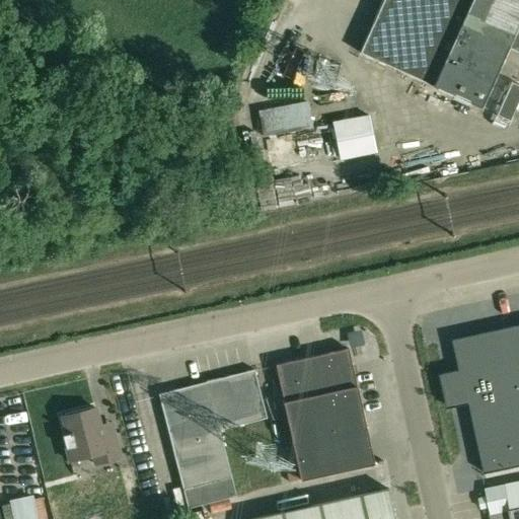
[(518,0),(383,0),(360,54),(482,108),(508,49),(518,53),(518,0)]
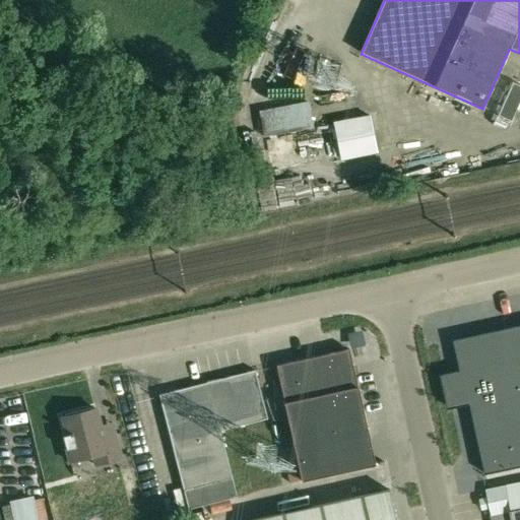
[(495,118),(508,124),(519,95),(519,88),(509,84),(495,118)]
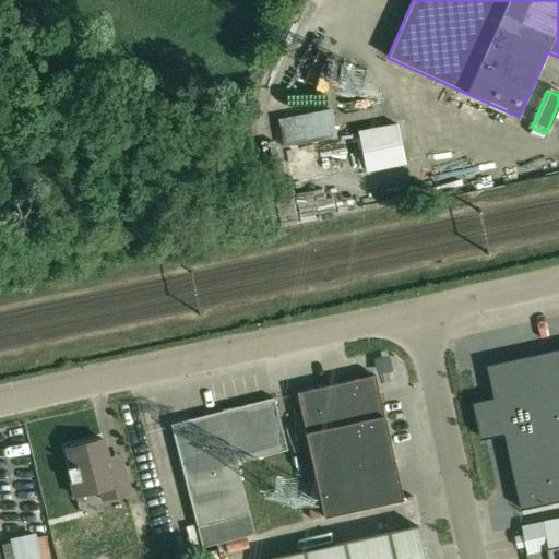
[(280,121),(286,151),(337,140),(331,110),(280,121)]
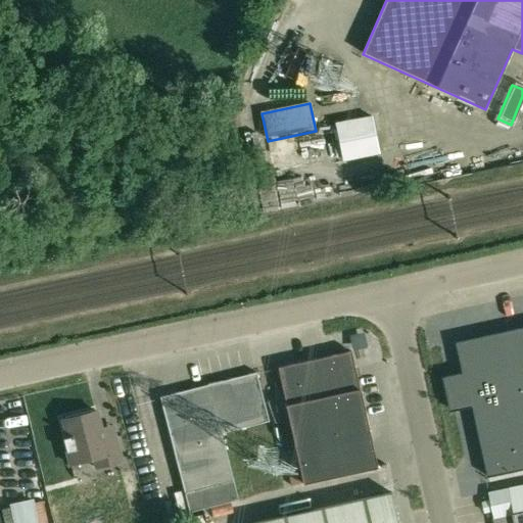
[(316,131),(268,141),(275,176),(379,153),(372,119),(316,131)]
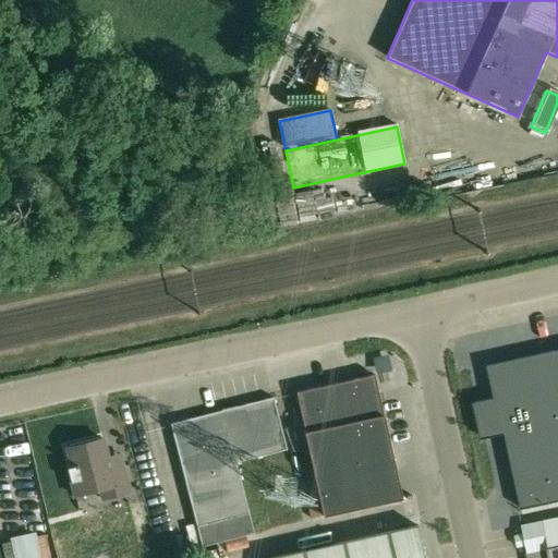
[(557,349),(487,365),(495,397),(497,397),(522,509),(557,500),(557,349)]
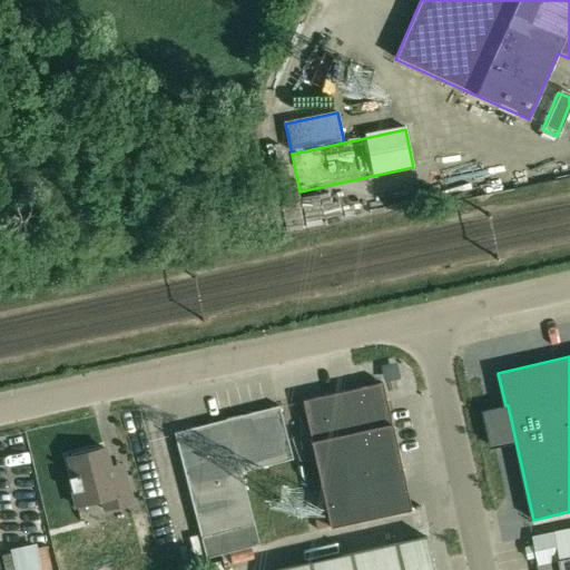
[(383,383),(303,401),(331,528),(410,509),(383,383)]
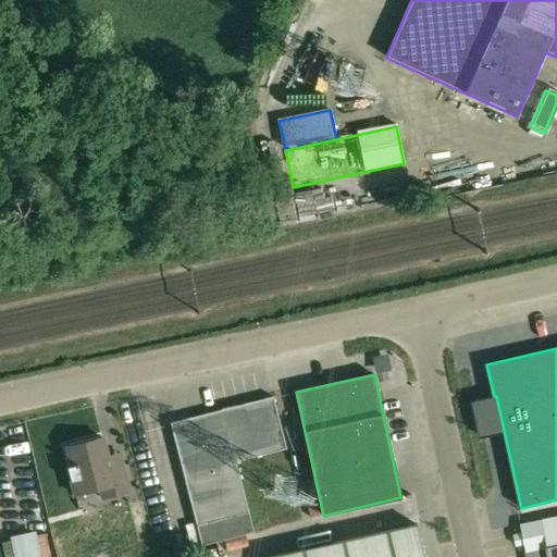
[(273,397),(170,422),(201,545),(252,532),(235,462),(286,449),(273,397)]
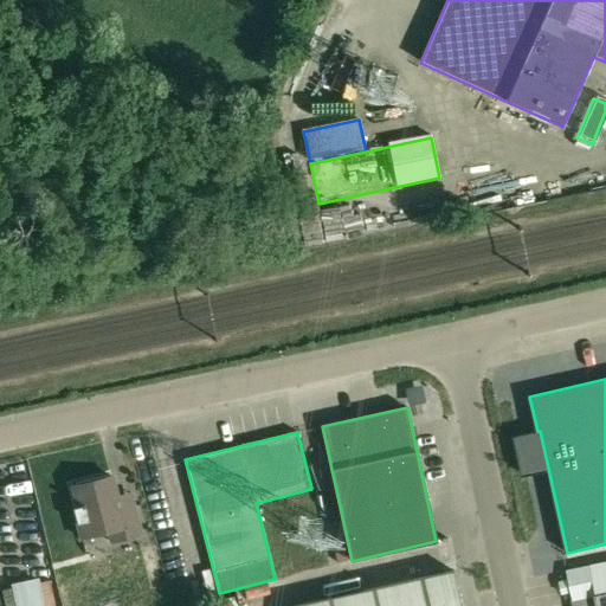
[(0,483),(21,481),(19,469),(0,471),(0,483)]
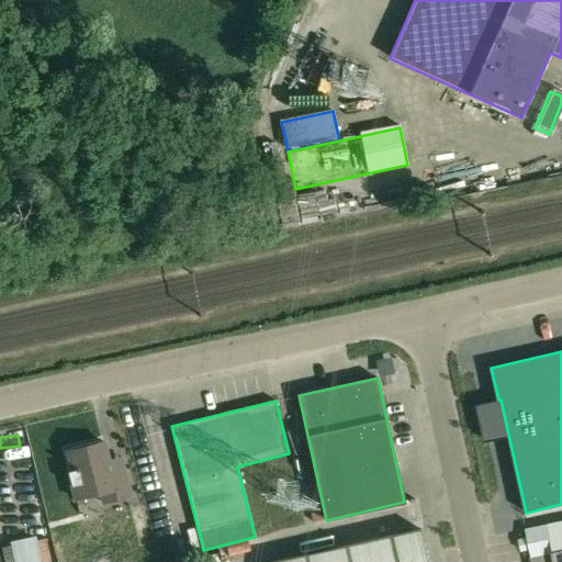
[(74,468),(69,469),(76,497),(102,491),(104,502),(133,494),(126,470),(113,473),(110,459),(105,442),(69,451),(74,468)]
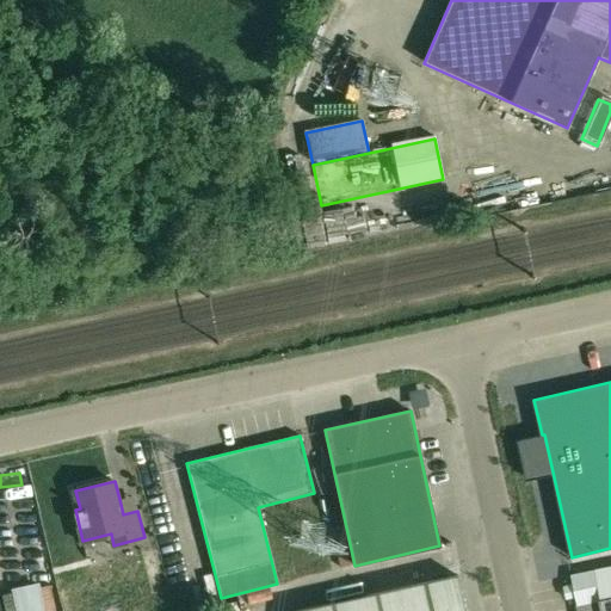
[(574,585),(565,587),(567,599),(576,597),(579,610),(610,610),(610,567),(572,575),(574,585)]
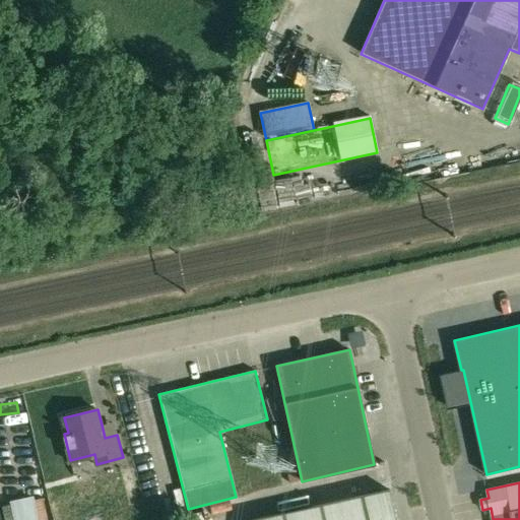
[(396,519),(390,491),(262,519),(396,519)]
